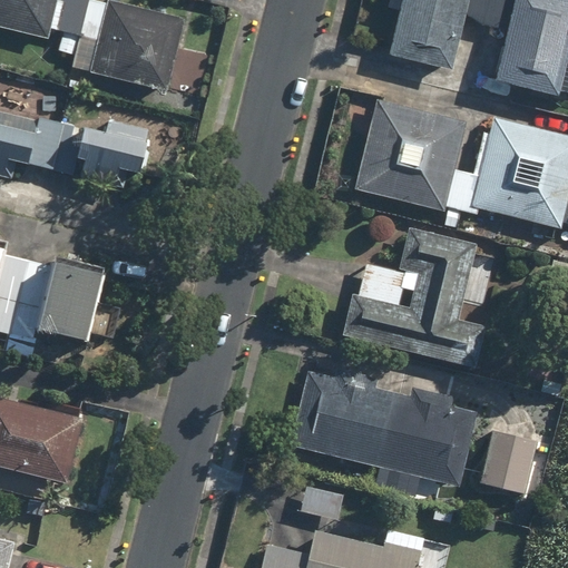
[(169,92),(186,19),(100,0),(0,0),(0,28),(48,39),(50,26),(65,29),(60,50),(76,54),(71,70),(169,92)]
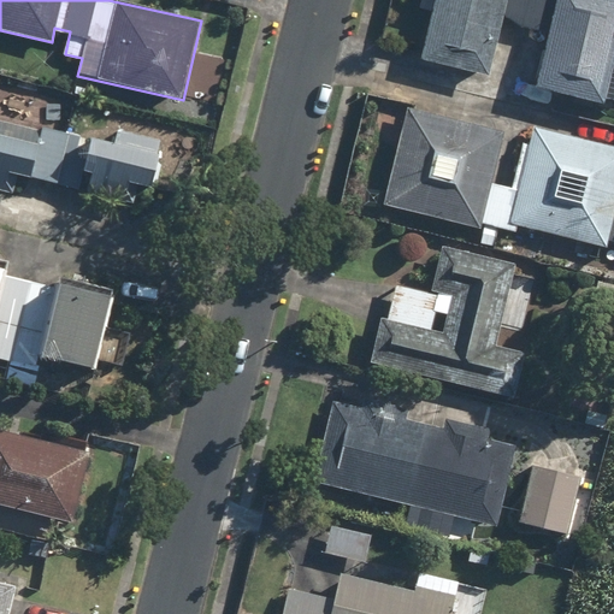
[(420,0),(419,6),(431,10),(419,60),(490,77),(503,21),(549,31),(537,86),(613,104),(613,0),(420,0)]
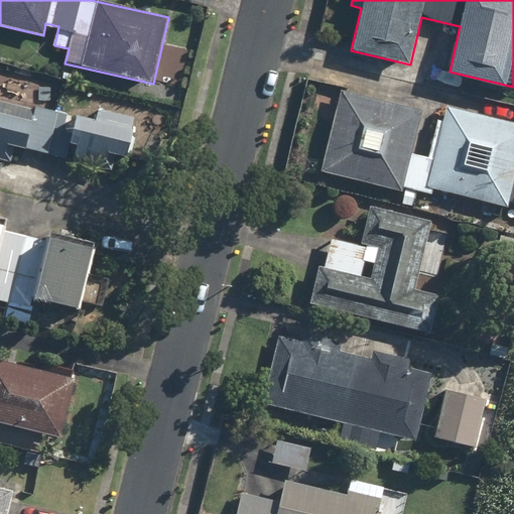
[(422,110),(342,91),(323,170),(404,189),(404,186),(430,194),(431,188),(510,207),(511,202),(513,202),(513,121),(446,105),(443,119),(437,118),(428,157),(412,153),(422,110)]
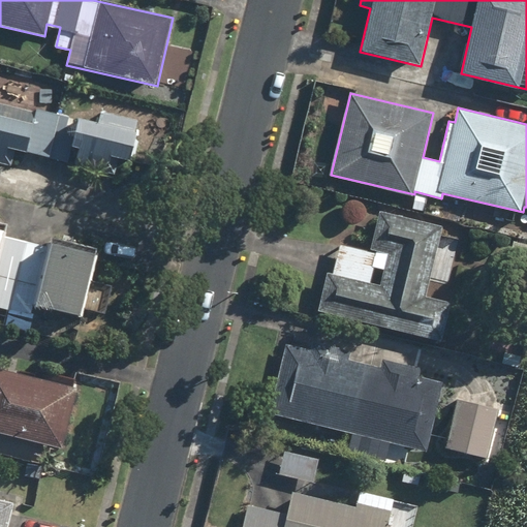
[(50,156),(61,115),(0,98),(0,162),(6,164),(10,147),(50,156)]
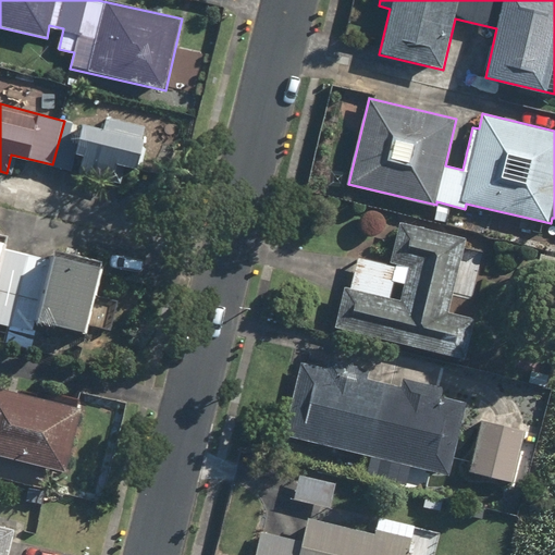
[(64,121),(52,164),(109,179),(112,167),(131,171),(142,127),(103,118),(100,130),(64,121)]
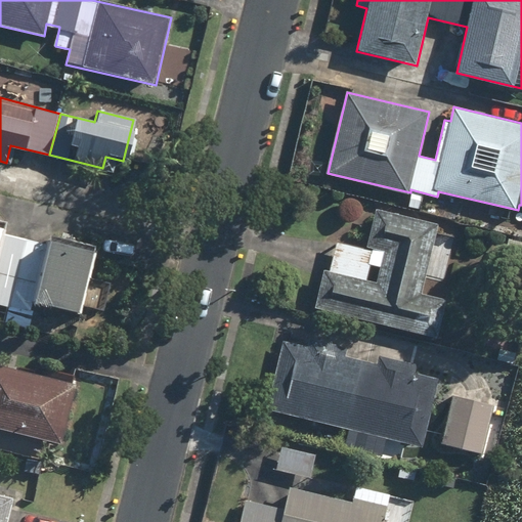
[(368,249),(337,242),(330,272),(322,271),(314,307),(437,336),(446,300),(423,294),(439,223),(378,209),(368,249)]
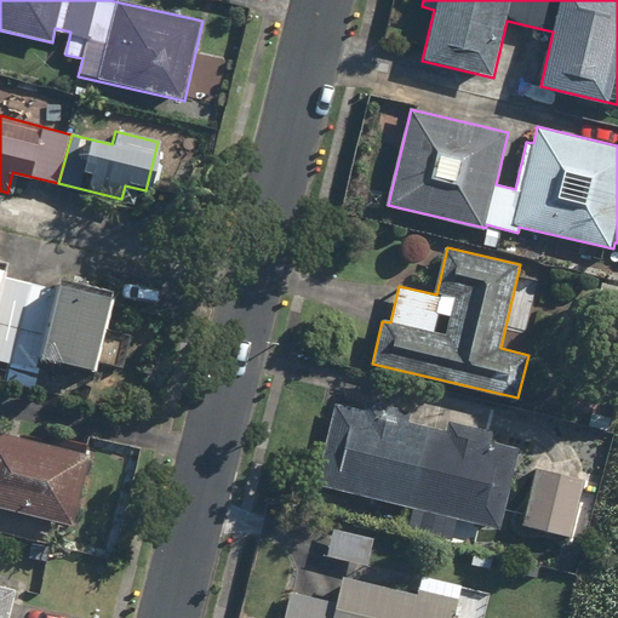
[(0,270),(0,359),(9,362),(4,379),(36,388),(45,358),(93,370),(98,350),(125,358),(131,332),(106,326),(113,298),(0,270)]
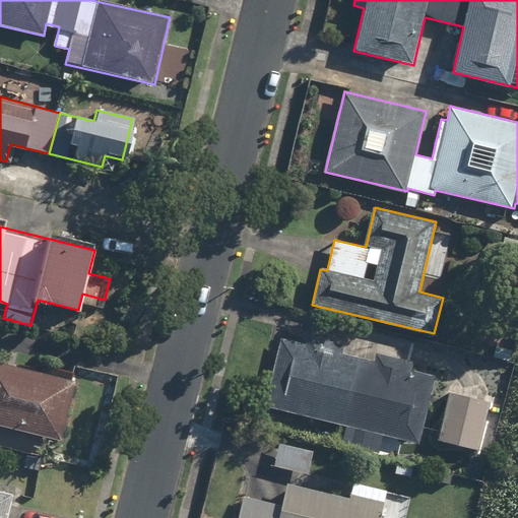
[(278,337),(262,403),(350,426),(346,442),(383,452),(388,436),(418,443),(436,376),(411,369),(412,363),(379,353),(377,362),(340,352),(343,342),(310,334),(307,344),(278,337)]
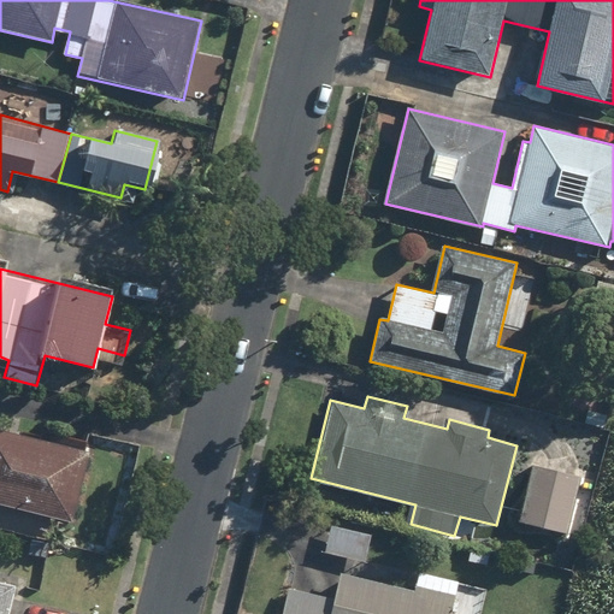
[(0,506),(70,524),(88,452),(0,429),(0,506)]
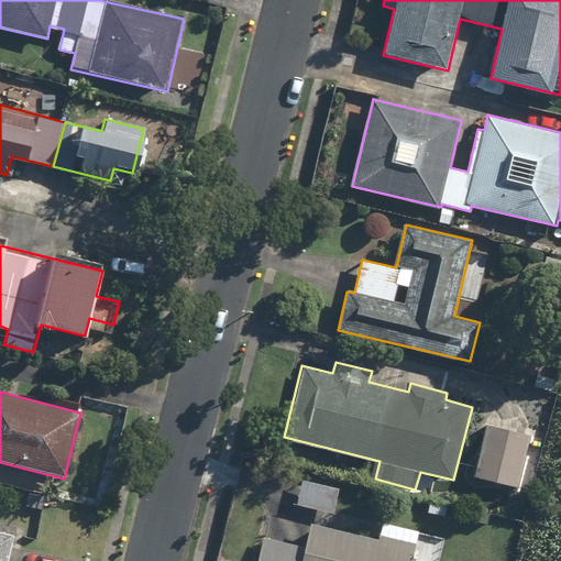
[(530,435),(486,425),(474,476),(517,486),(530,435)]
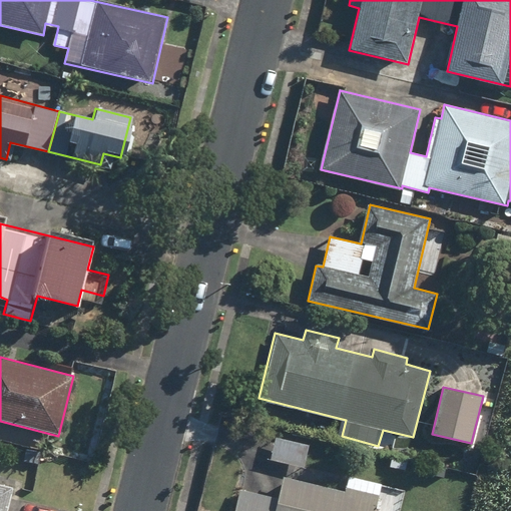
[(269,435),(264,457),(305,466),(310,444),(269,435)]
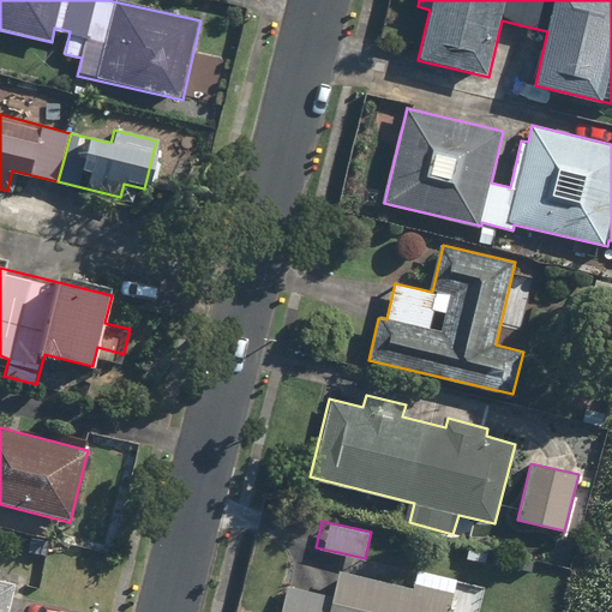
[(331,593),(286,583),(279,611),(449,611),(453,598),(336,571),(331,593)]
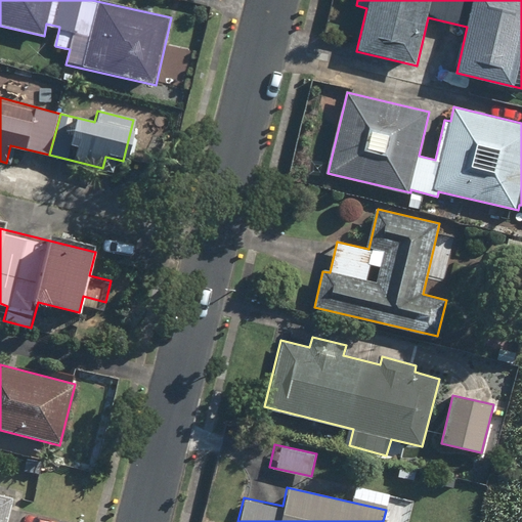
[(0,521),(5,521),(11,497),(0,494),(0,521)]
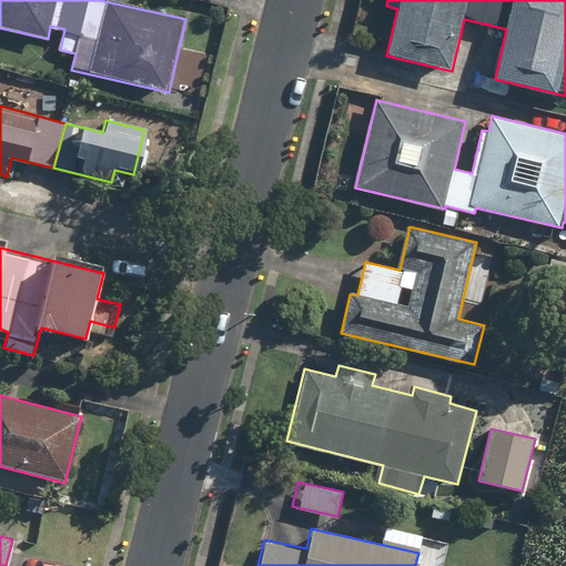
All buildings are outlined.
